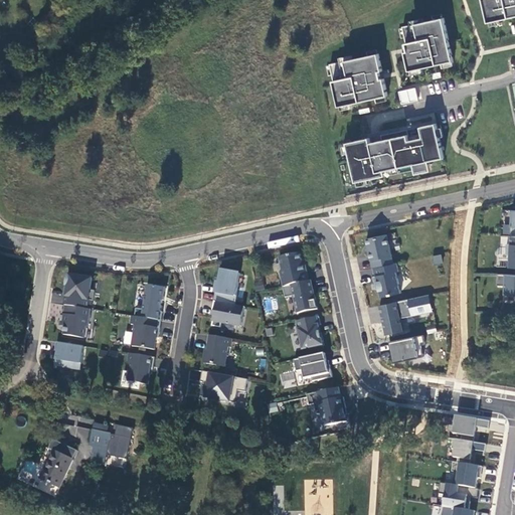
[(514,0),(482,0),(488,24),(514,18),(514,0)]
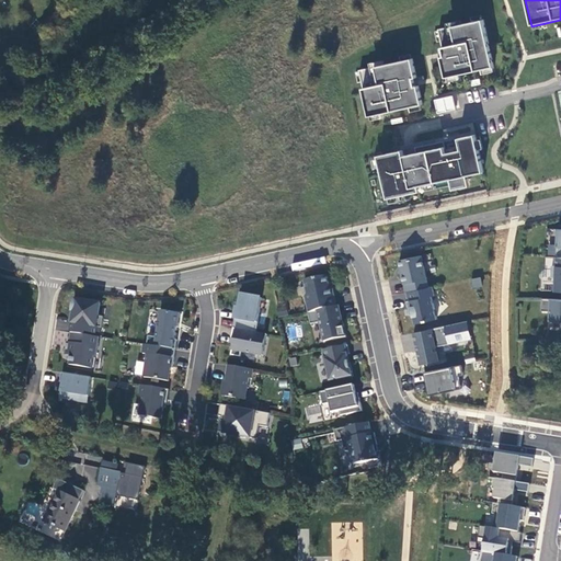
[(493,67),(483,19),(453,25),(457,45),(443,47),(445,55),(442,56),(447,77),(493,67)]
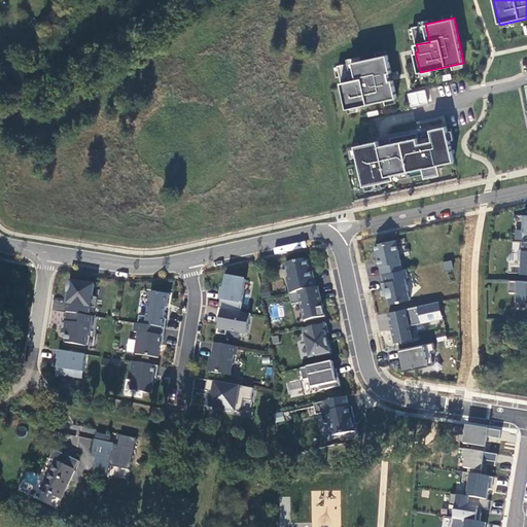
[(390,74),(387,57),(353,64),(357,81),(341,84),(347,111),(397,100),(393,82),(389,83),(388,75),(390,74)]
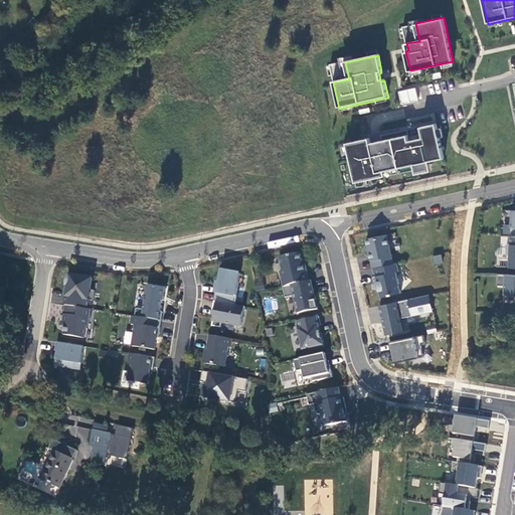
[(415,88),(397,92),(400,105),(417,101),(415,88)]
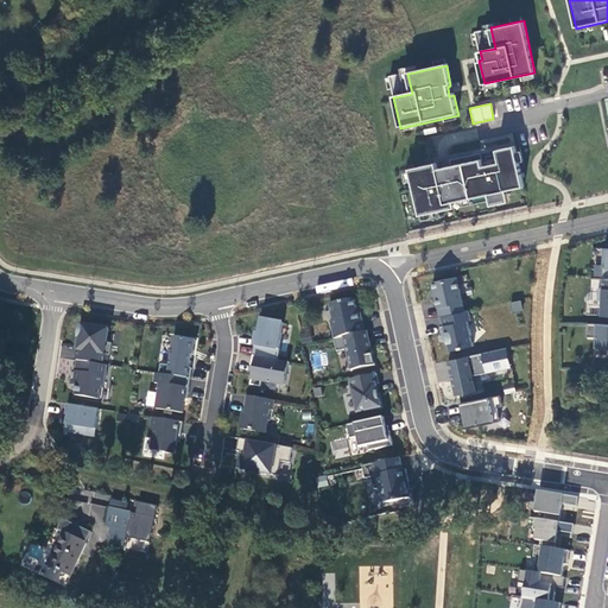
[(523,188),(514,149),(496,152),(499,164),(482,168),(481,160),(437,170),(436,165),(409,170),(419,216),(455,209),(454,203),(487,196),(488,207),(507,203),(505,191),(523,188)]
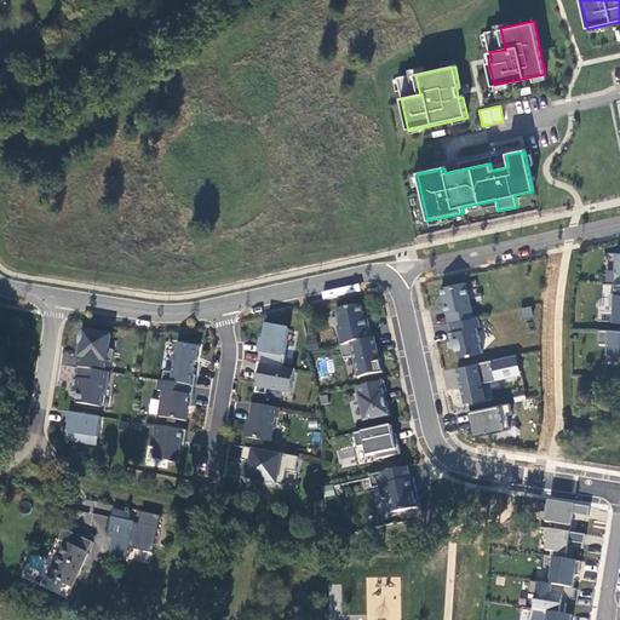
[(465,283),(441,288),(443,303),(442,304),(445,315),(446,315),(448,325),(472,319),(465,283)]
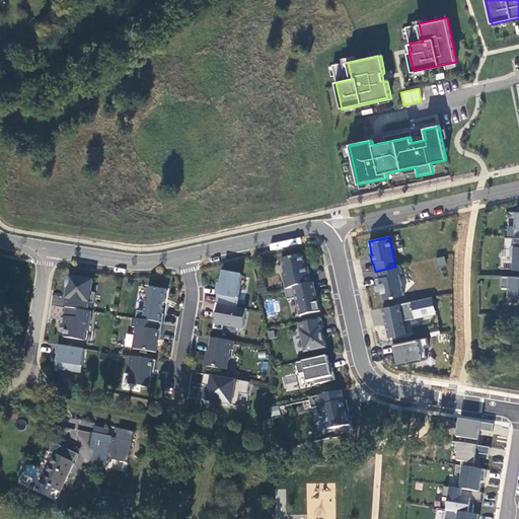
[(518,271),(518,238),(515,239),(514,247),(511,247),(510,257),(514,258),(513,271),(518,271)]
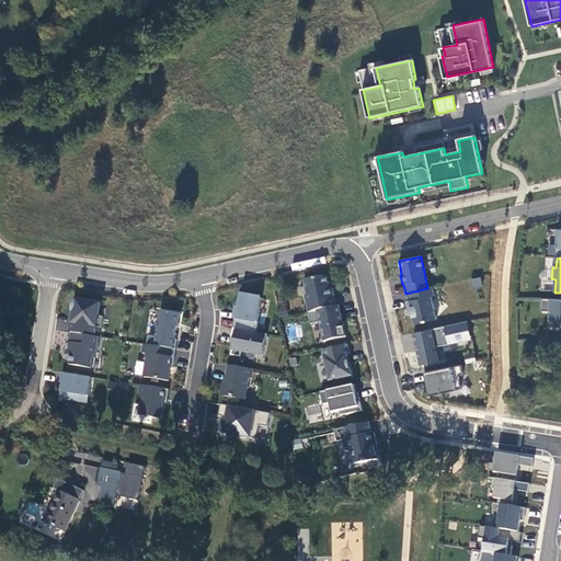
[(327,276),(304,282),(306,294),(304,298),(308,313),(335,307),(331,288),(329,288),(327,276)]
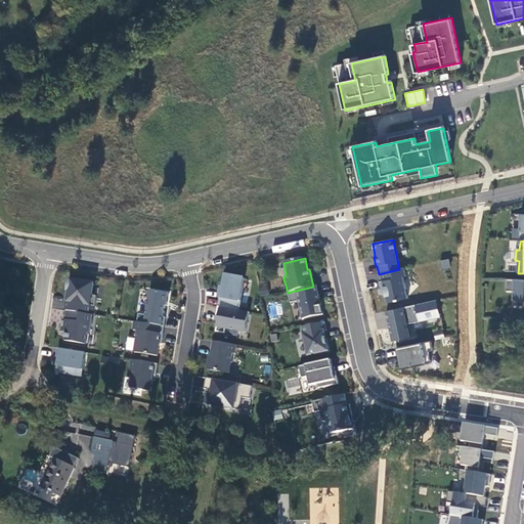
[(448,258),(439,261),(442,269),(450,267),(448,258)]
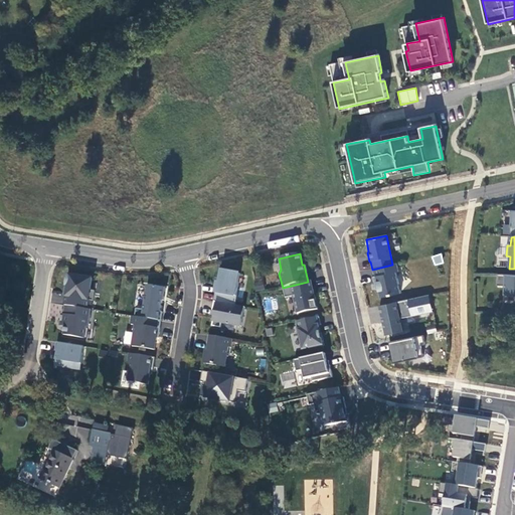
[(396,265),(372,270),(374,278),(373,278),(375,288),(377,287),(379,299),(400,294),(395,273),(398,273),(396,265)]
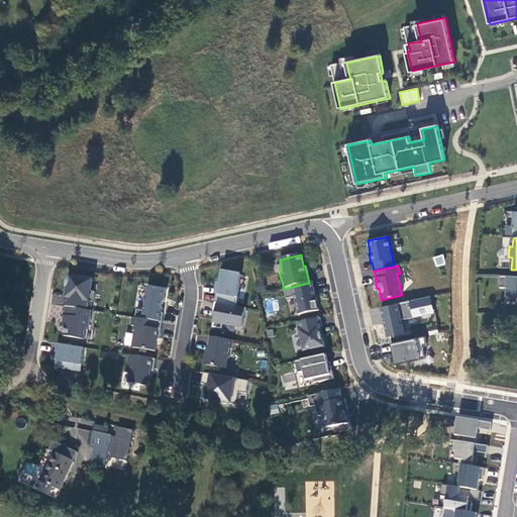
[(240,276),(221,272),(219,285),(217,285),(215,294),(217,295),(215,304),(234,307),(240,276)]
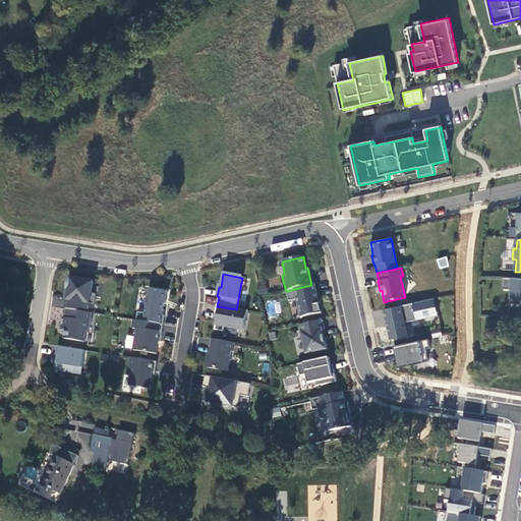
[(68,290),(65,309),(88,313),(90,304),(94,305),(96,295),(91,294),(93,282),(67,278),(66,289),(68,290)]
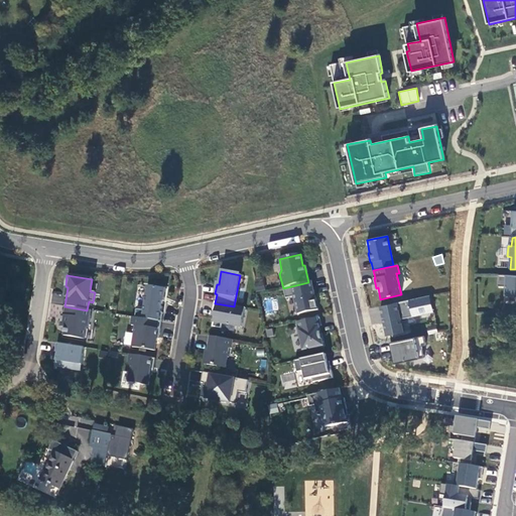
[(515,276),(499,276),(499,286),(507,287),(506,295),(515,295),(515,276)]
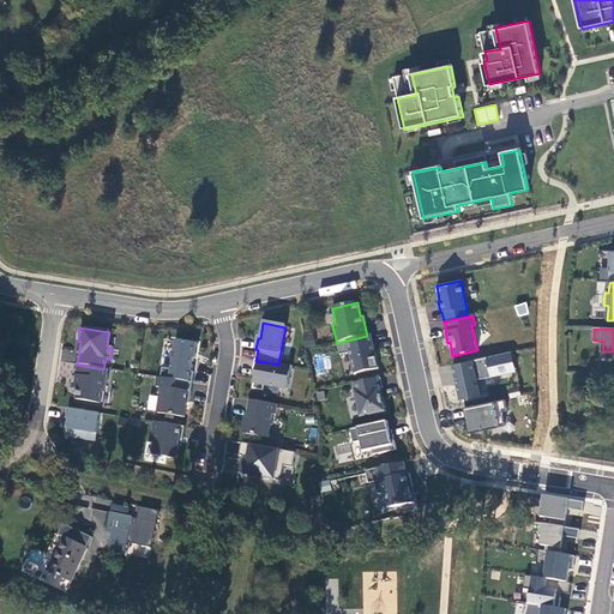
[(305,344),(314,344),(313,332),(304,332),(305,344)]
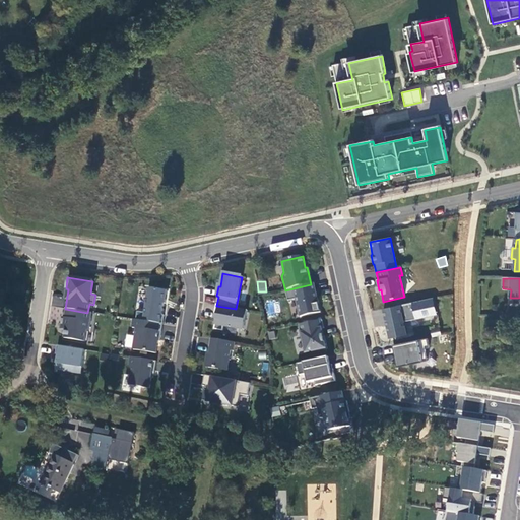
[(312,284),(284,290),(287,302),(296,300),(300,318),(320,313),(316,295),(314,295),(312,284)]
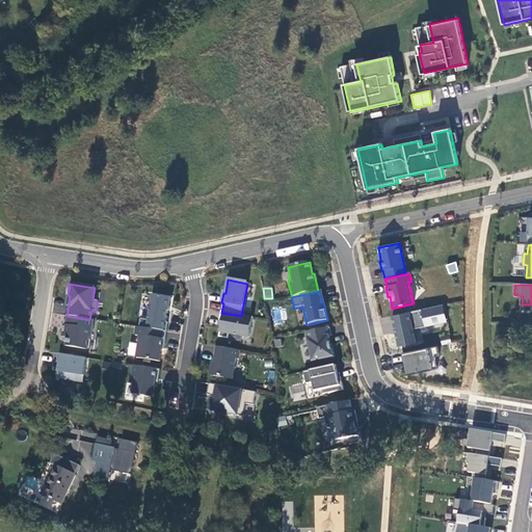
[(140,319),(138,327),(166,331),(167,323),(165,322),(166,311),(168,311),(170,298),(152,295),(148,320),(140,319)]
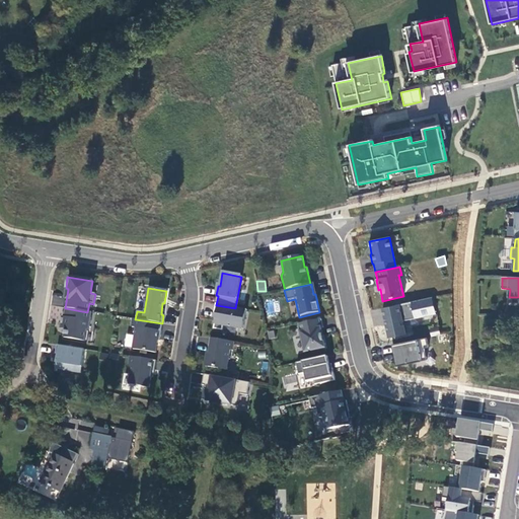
[(436,315),(432,298),(382,308),(388,339),(405,335),(403,322),(436,315)]
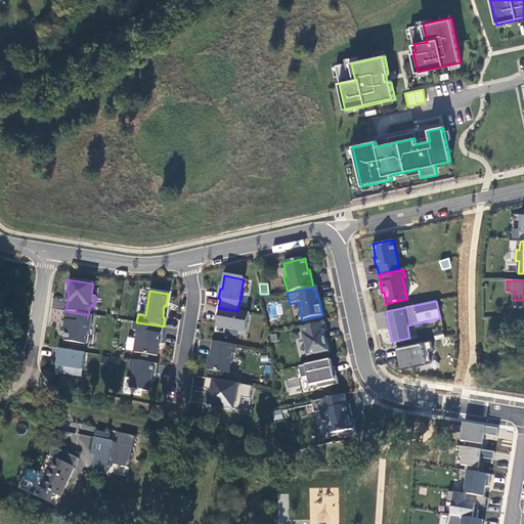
[(218,308),(217,308),(216,317),(218,317),(215,333),(224,335),(225,330),(245,333),(249,313),(237,311),(218,308)]
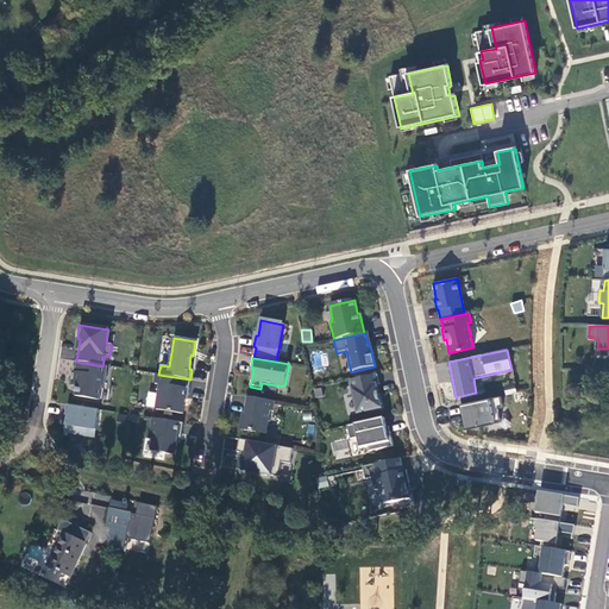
[(104,387),(107,366),(76,362),(75,372),(73,371),(70,385),(76,387),(74,396),(99,401),(101,387),(104,387)]
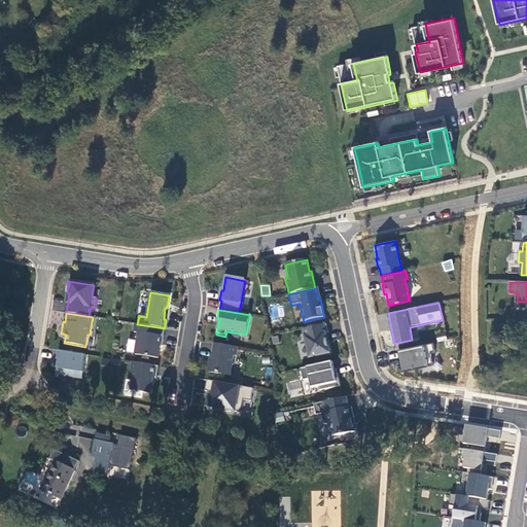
[(165,328),(140,325),(135,324),(133,332),(138,334),(134,355),(156,359),(160,347),(161,347),(165,328)]
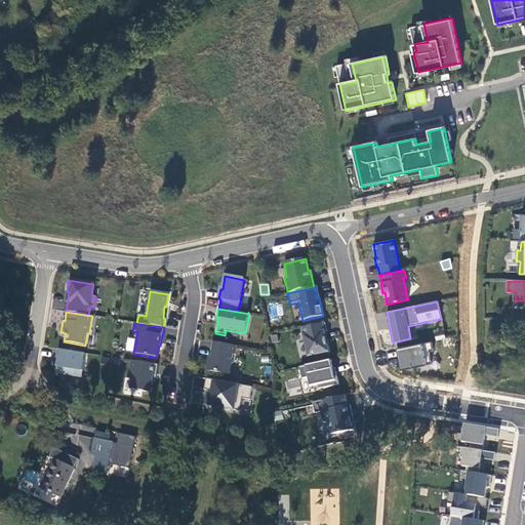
[(324,324),(301,329),(308,357),(318,355),(318,356),(329,354),(326,340),(325,340),(324,332),(326,332),(324,324)]
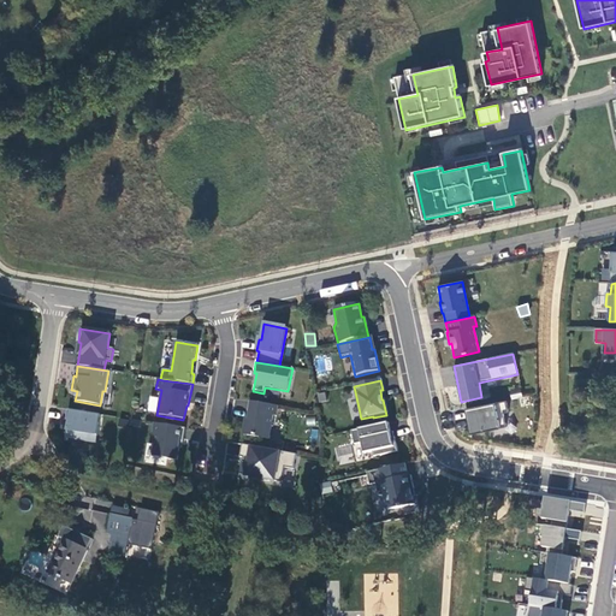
[(511,401),(522,398),(520,389),(509,391),(511,401)]
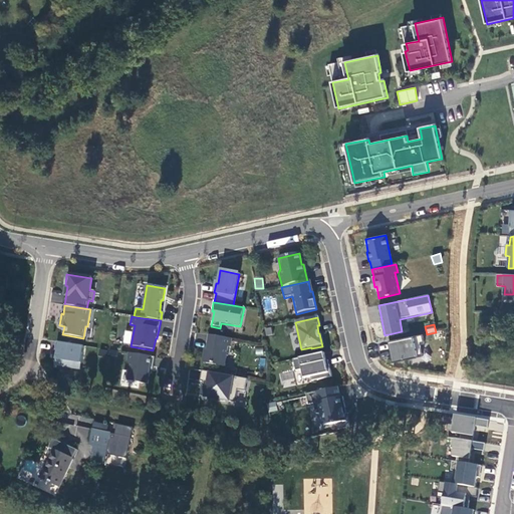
[(205,351),(203,364),(224,367),(227,347),(230,348),(231,339),(208,335),(206,344),(209,344),(208,352),(205,351)]
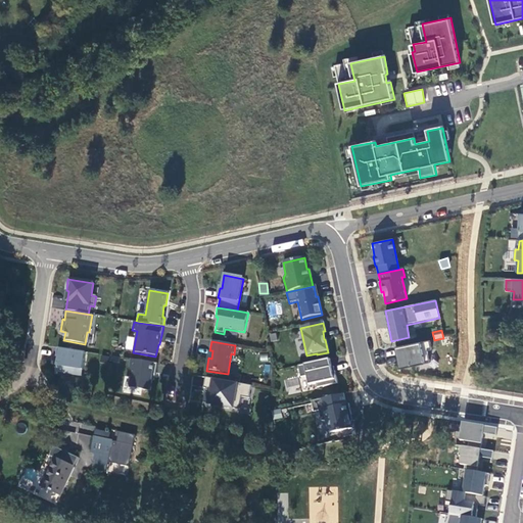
[(429,341),(395,348),(399,370),(429,364),(426,351),(431,351),(429,341)]
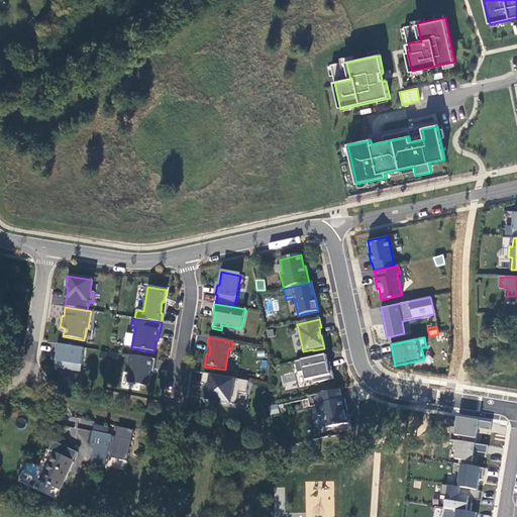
[(84,348),(57,344),(55,352),(58,353),(56,366),(62,367),(61,369),(80,372),(84,348)]
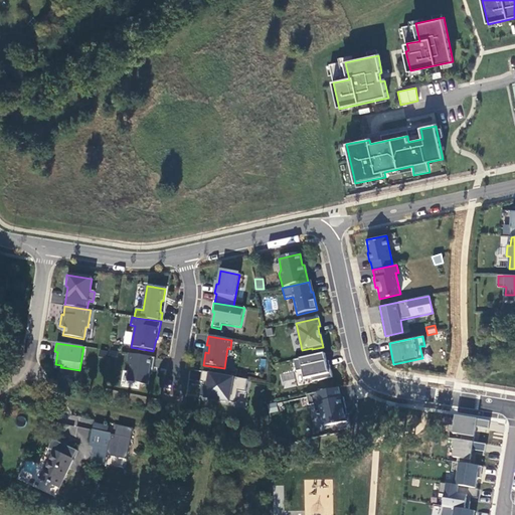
[(129,372),(127,381),(146,385),(149,369),(152,370),(154,358),(128,354),(125,371),(129,372)]
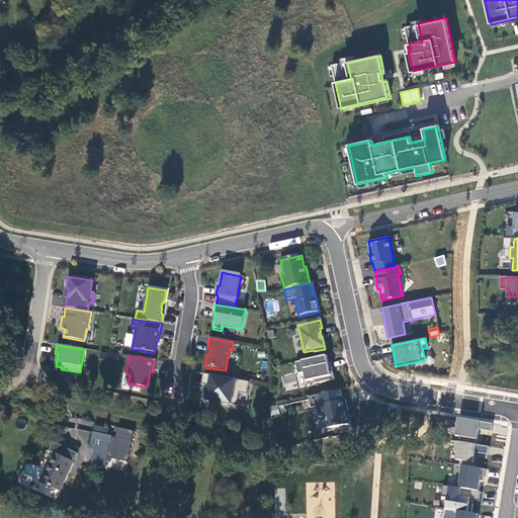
[(328,364),(326,356),(294,363),(297,374),(304,373),(306,382),(313,380),(314,384),(334,380),(331,368),(329,369),(328,364)]
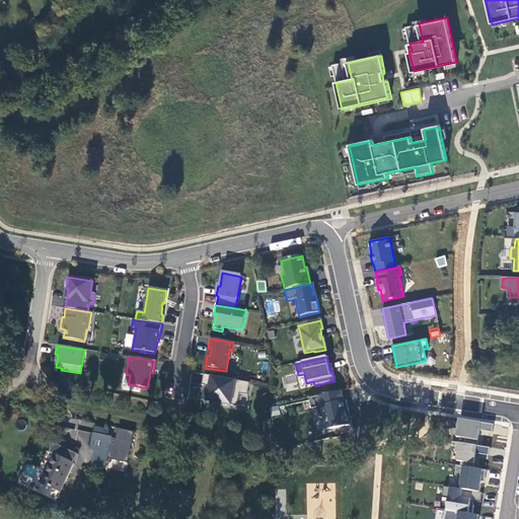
[(249,383),(204,375),(202,386),(209,387),(208,390),(204,389),(202,400),(212,402),(211,403),(226,406),(226,405),(236,408),(238,394),(246,396),(249,383)]
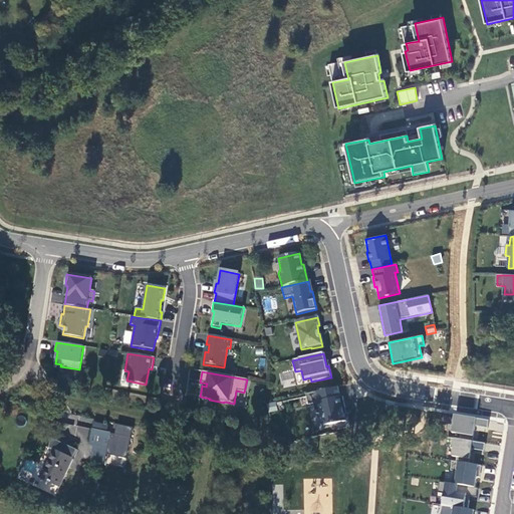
[(337,389),(306,395),(308,406),(312,405),(315,415),(320,414),(322,427),(344,422),(341,409),(344,409),(342,398),(339,398),(337,389)]
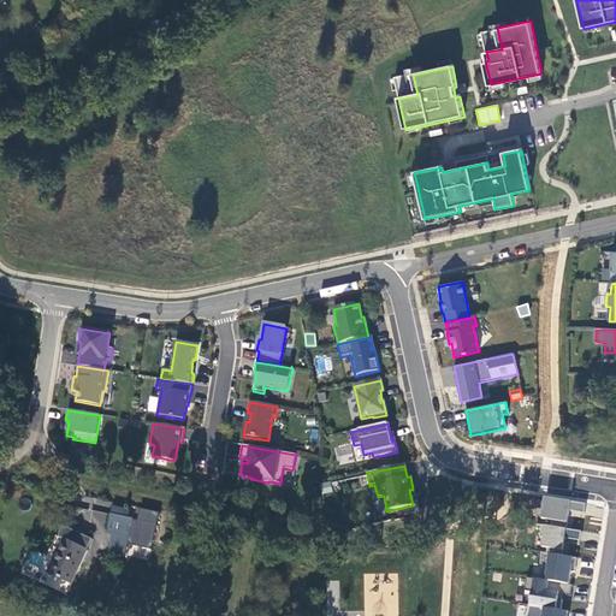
[(324,493),(332,492),(331,481),(321,483),(324,493)]
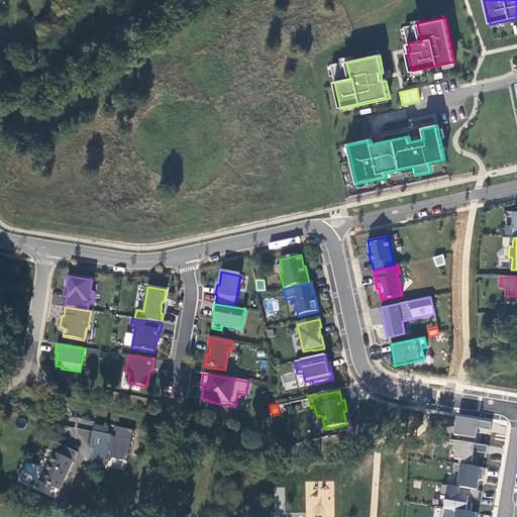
[(492,423),(455,416),(452,434),(476,438),(478,428),(491,430),(492,423)]
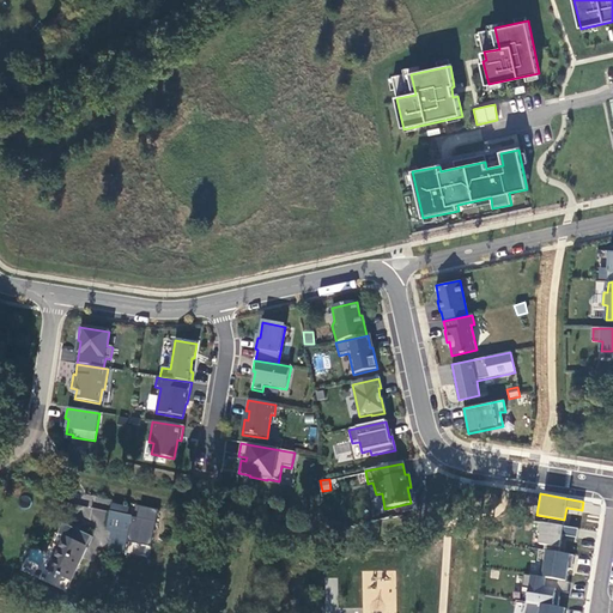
[(111,503),(110,513),(139,519),(140,509),(111,503)]
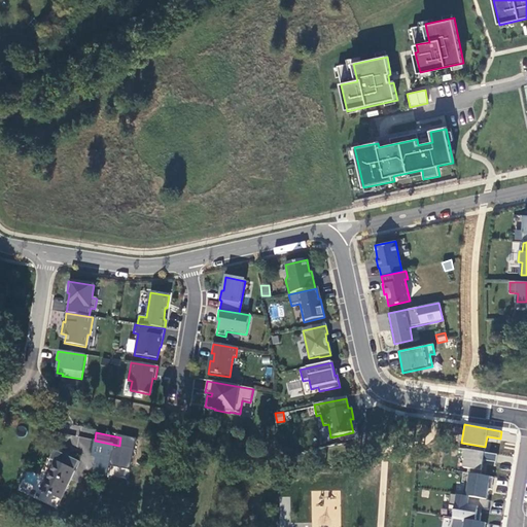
[(75,449),(90,450),(91,437),(76,436),(75,449)]
